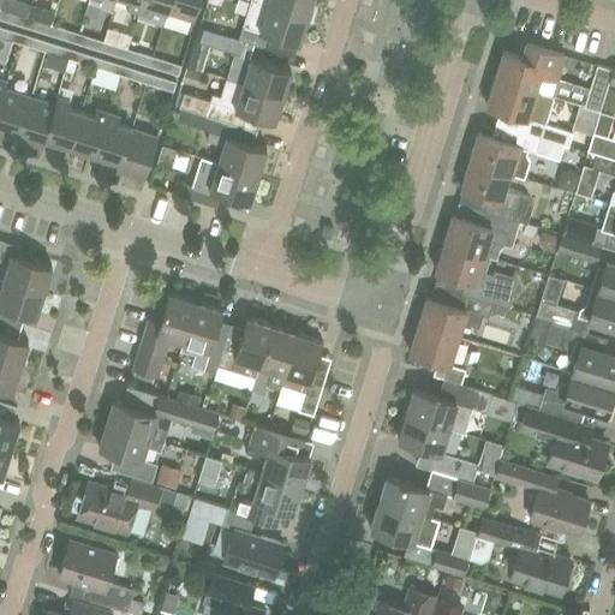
[(142,0),(129,0),(127,7),(139,11),(142,0)]
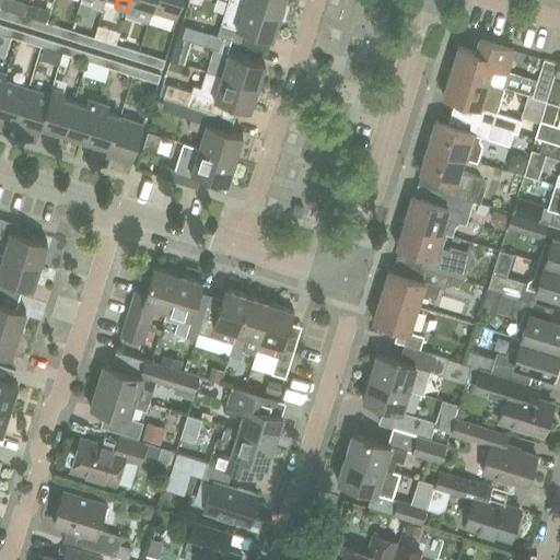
[(139,6),(152,10),(155,0),(129,0),(127,10),(137,13),(139,6)]
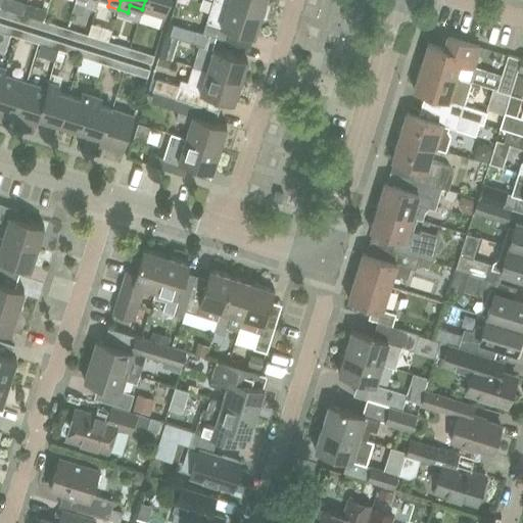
[(163,16),(169,0),(145,0),(142,9),(163,16)]
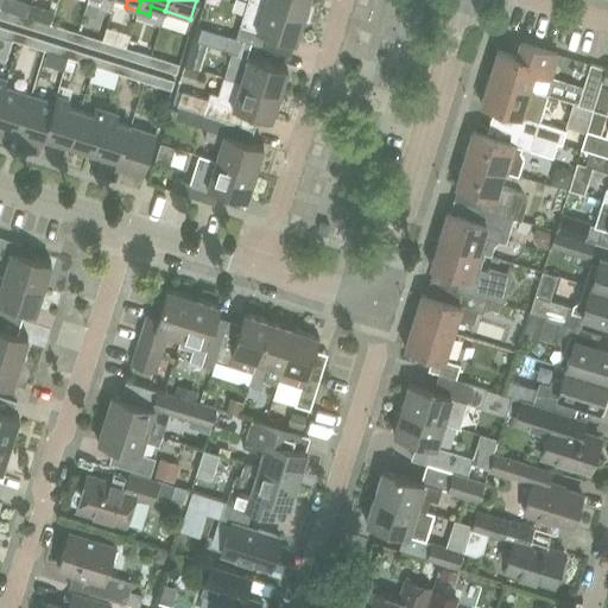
[(246,0),(235,37),(246,40),(263,45),(266,32),(296,42),(303,17),(252,0),(246,0)]
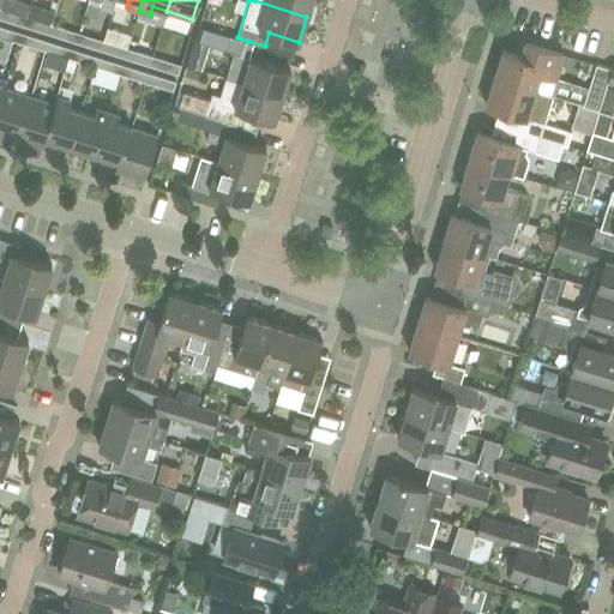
[(254,0),(306,17),(311,0),(254,0)]
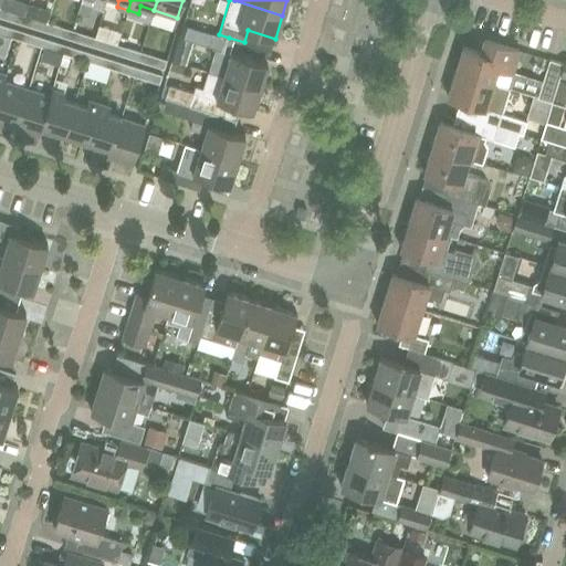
[(0,16),(22,23),(24,14),(2,7),(0,13),(0,16)]
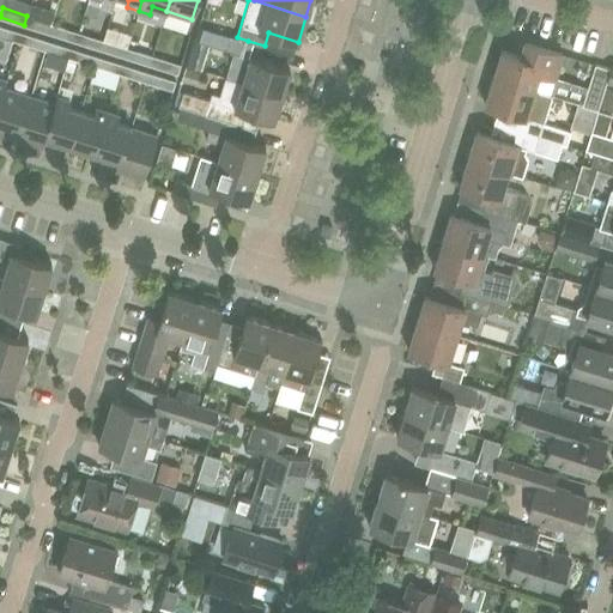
[(48,34),(52,23),(26,16),(24,25),(48,34)]
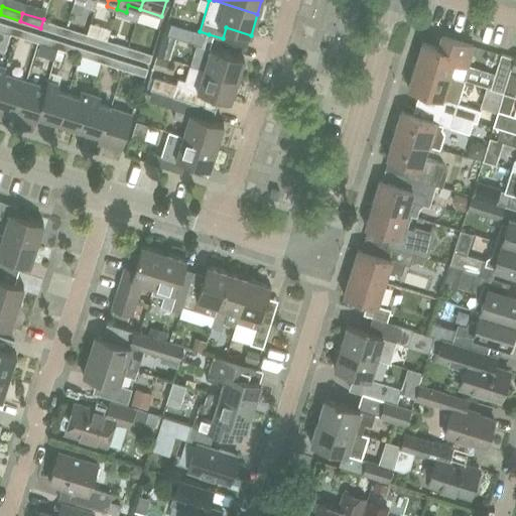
[(66,26),(43,19),(40,28),(62,34),(66,26)]
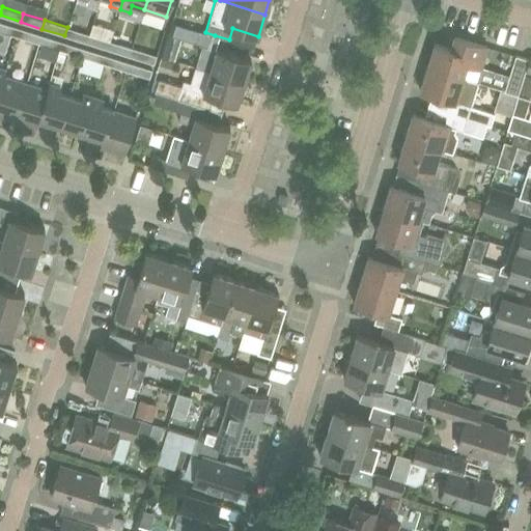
[(143,21),(137,44),(160,50),(166,27),(143,21)]
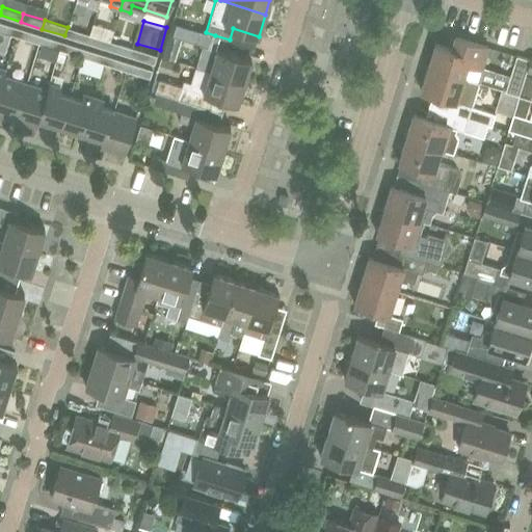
[(0,31),(7,34),(9,25),(0,22),(0,31)]
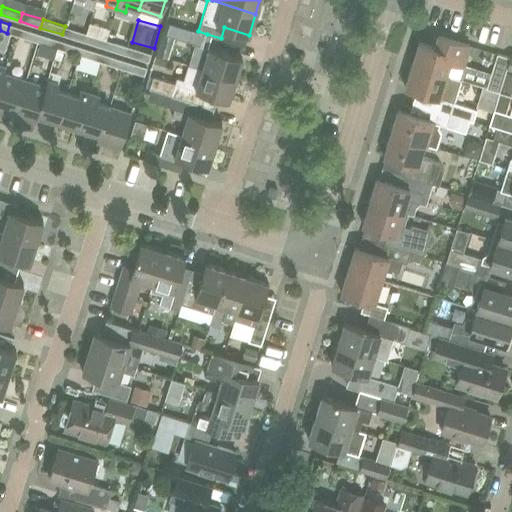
[(194,43),(188,64),(235,78),(242,57),(204,45),(207,34),(198,31),(169,22),(166,34),(194,43)]
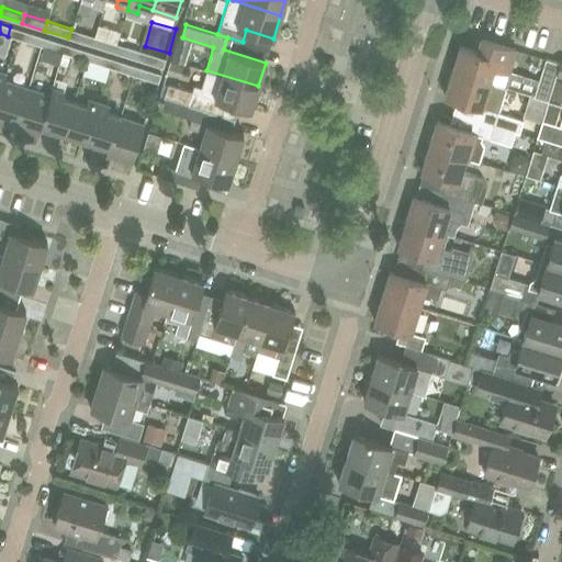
[(91,45),(94,35),(81,32),(78,41),(91,45)]
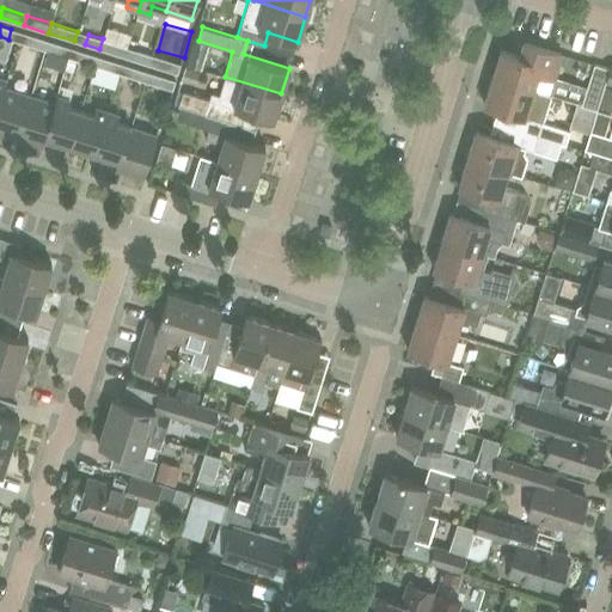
[(29,46),(44,50),(47,41),(32,36),(29,46)]
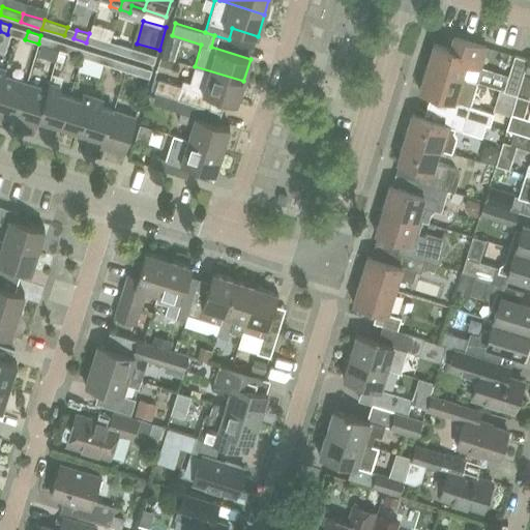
[(89,33),(86,42),(108,49),(110,41),(101,38),(102,37),(89,33)]
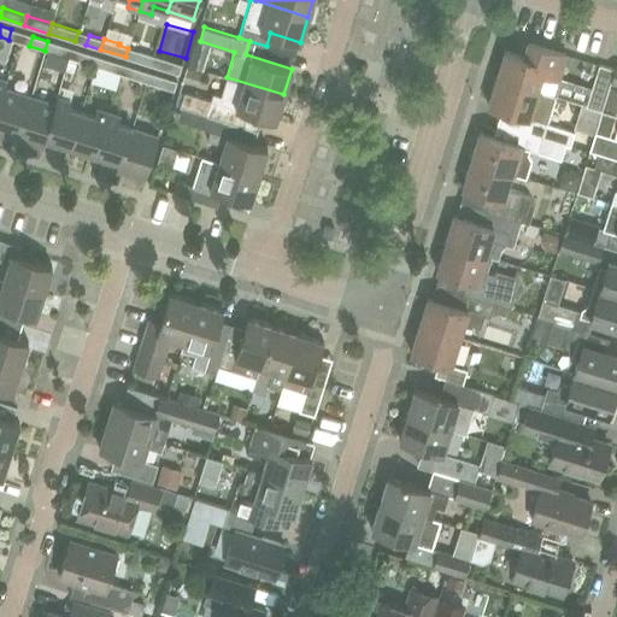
[(74,50),(47,41),(45,51),(71,59),(74,50)]
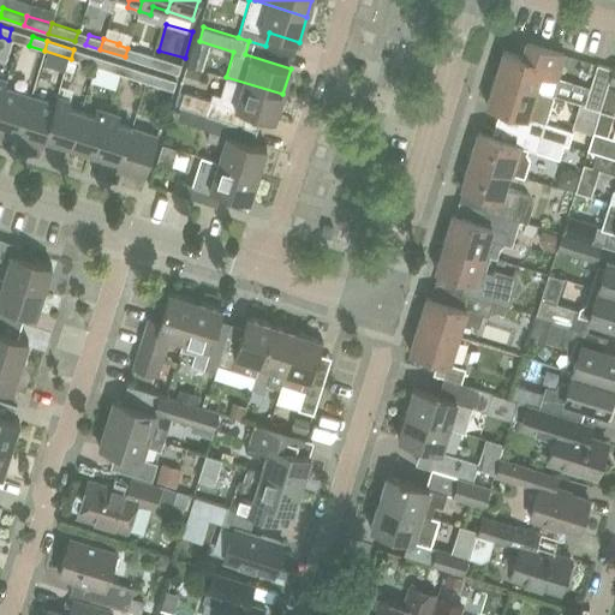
[(503,49),(495,77),(541,91),(541,90),(535,89),(539,75),(556,79),(563,53),(526,41),(521,55),(503,49)]
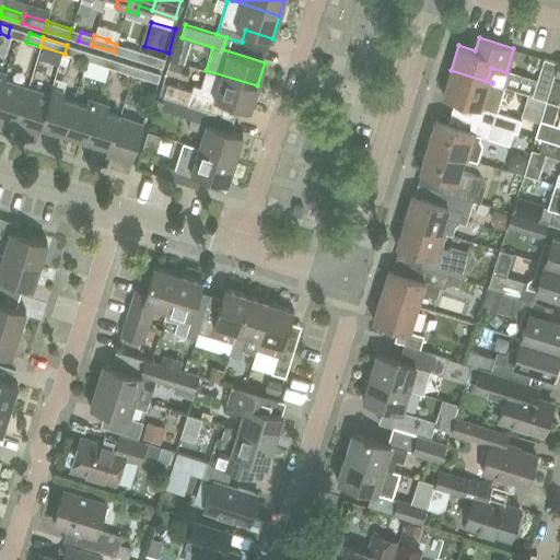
[(137,59),(139,49),(126,46),(116,44),(114,51),(137,59)]
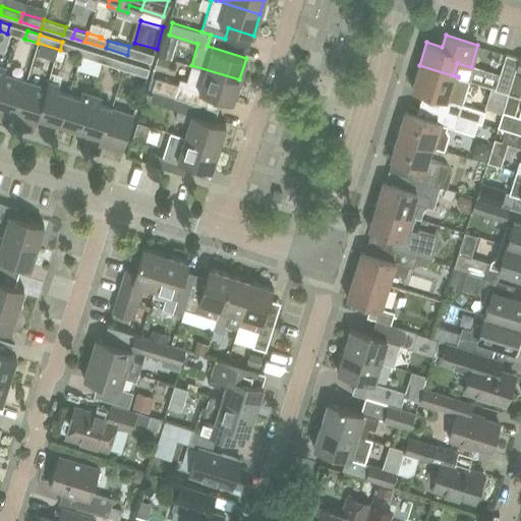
[(80,56),(83,48),(62,42),(60,50),(80,56)]
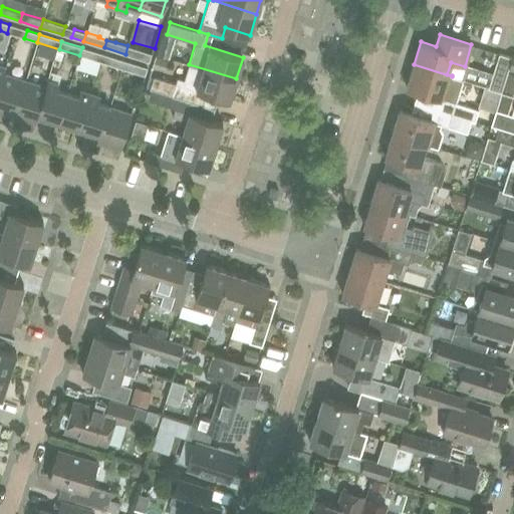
[(152,53),(127,45),(125,54),(149,61),(152,53)]
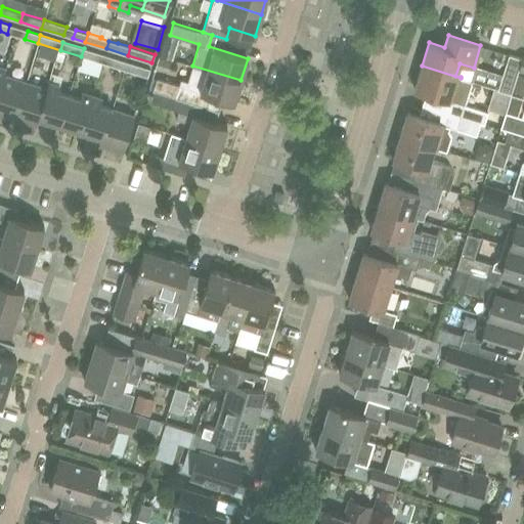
[(84,48),(81,56),(102,62),(105,55),(84,48)]
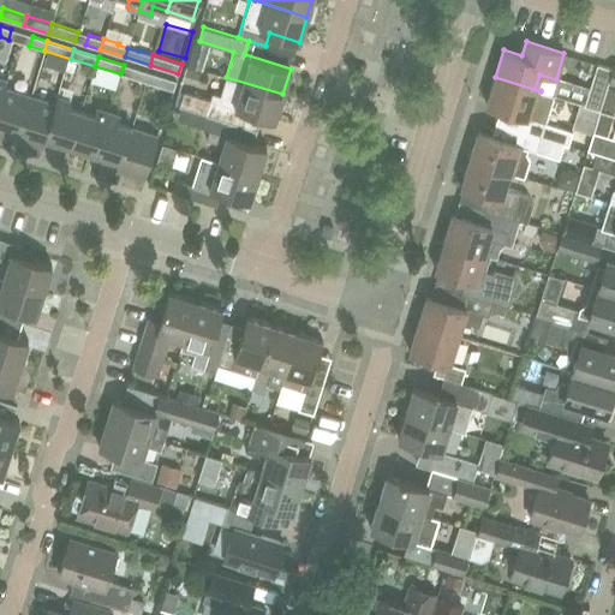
[(599,109),(613,69),(597,64),(584,105),(599,109)]
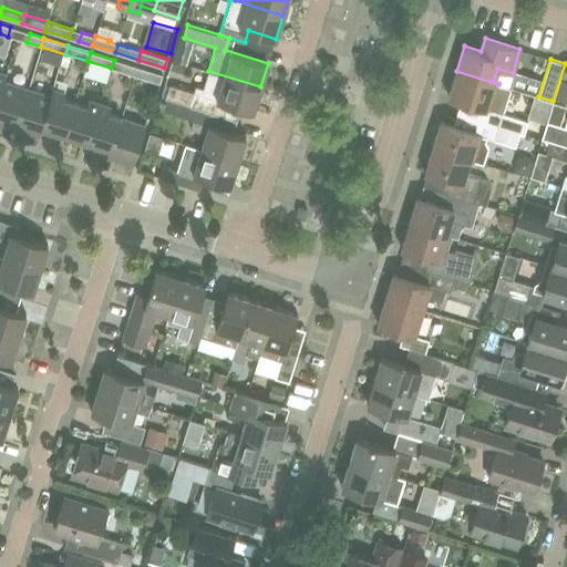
[(120,71),(134,75),(137,66),(122,62),(120,71)]
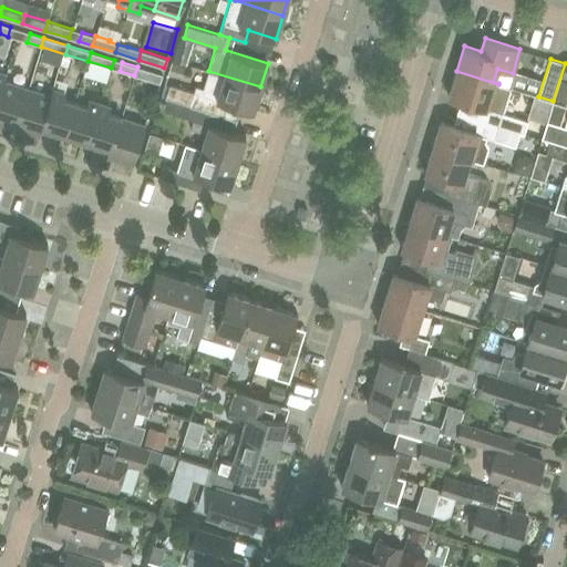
[(163,74),(137,66),(134,75),(160,84),(163,74)]
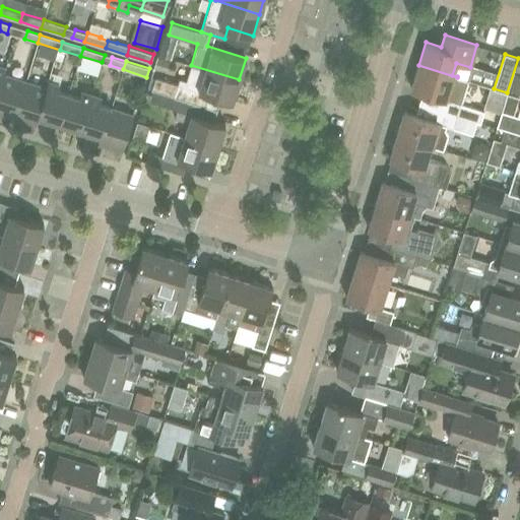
[(233,102),(239,79),(191,65),(186,80),(179,78),(177,84),(155,77),(151,88),(175,96),(206,106),(208,98),(201,95),(202,91),(233,102)]
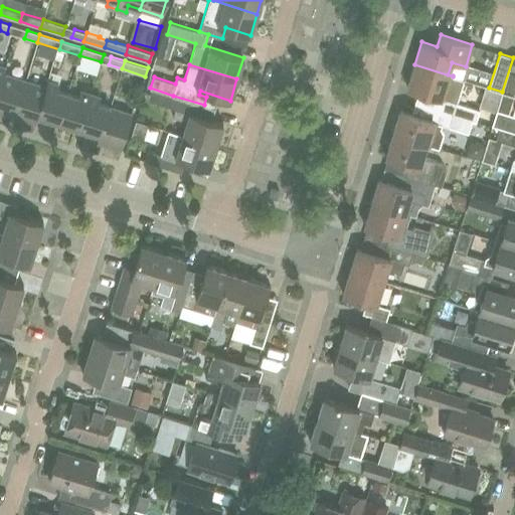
[(436,109),(472,120),(476,121),(479,110),(456,103),(464,79),(453,76),(414,64),(407,88),(439,98),(436,109)]
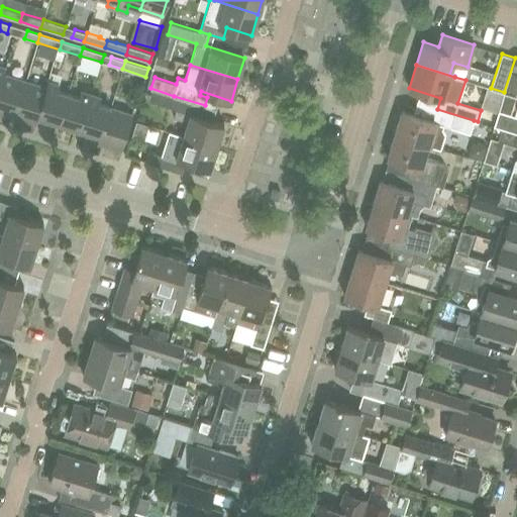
[(24,80),(3,73),(0,83),(0,111),(13,116),(24,80)]
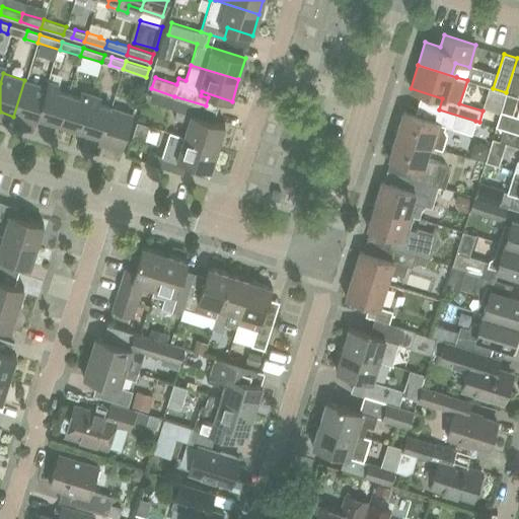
[(46,86),(24,80),(13,117),(36,124),(39,117),(36,117),(46,86)]
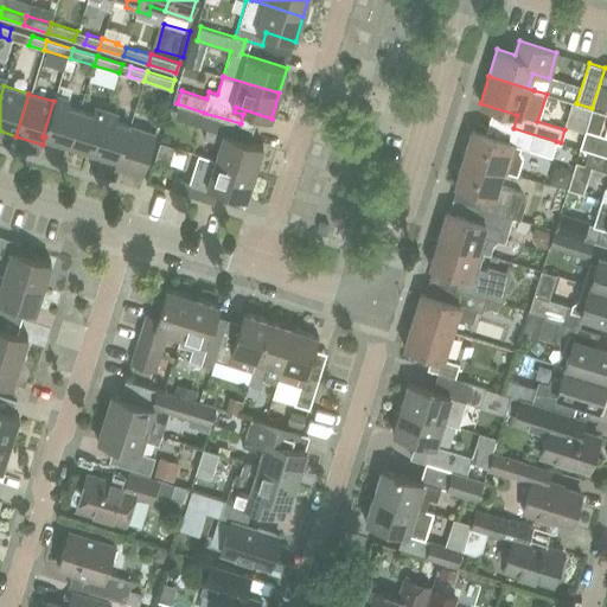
[(56,94),(53,101),(43,136),(45,136),(69,144),(80,109),(66,106),(69,97),(56,94)]
